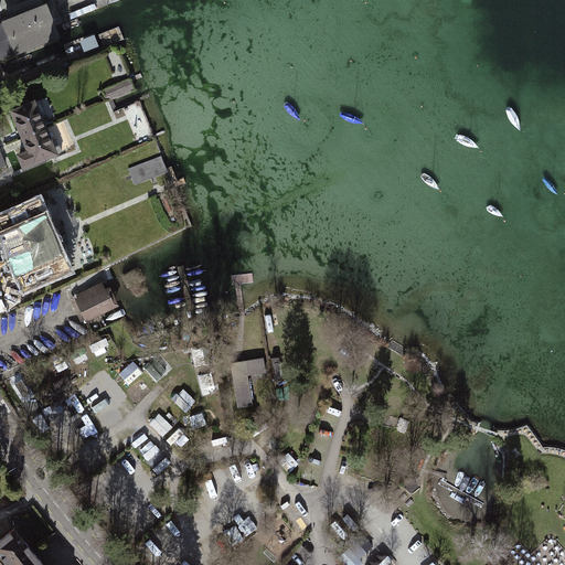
[(96,3),(70,14),(72,19),(97,9),(96,3)]
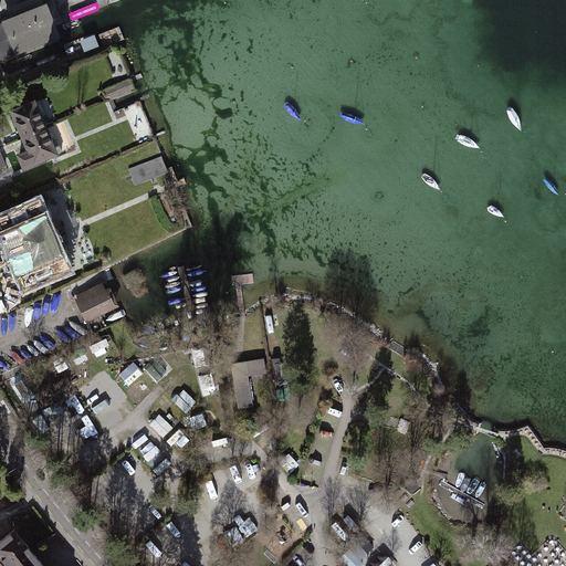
[(0,27),(0,59),(56,37),(45,9),(0,27)]
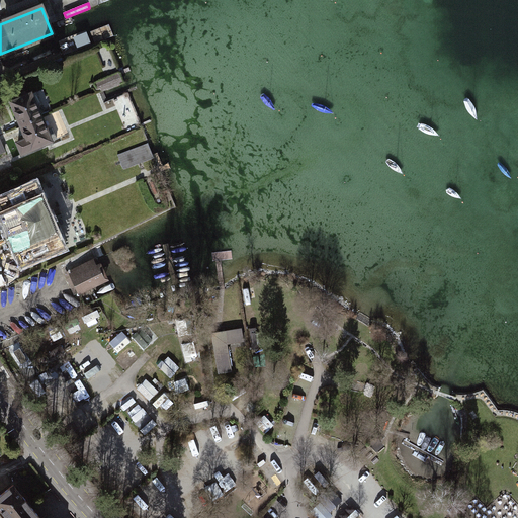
[(118,72),(93,83),(98,93),(122,82),(118,72)]
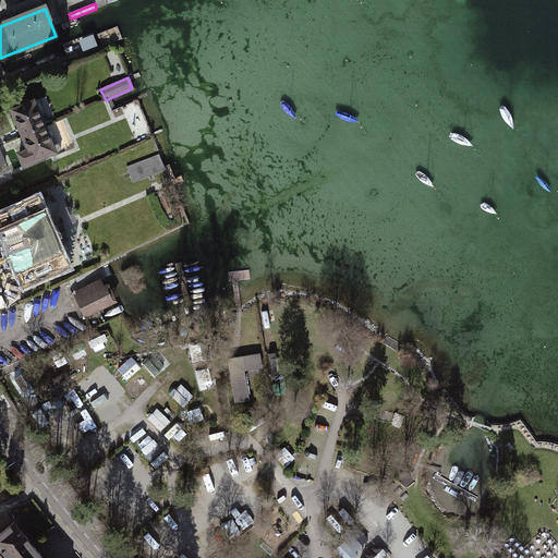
[(22,135),(44,126),(38,112),(44,110),(39,99),(38,98),(11,109),(16,121),(14,122),(17,130),(20,129),(20,131),(22,135)]
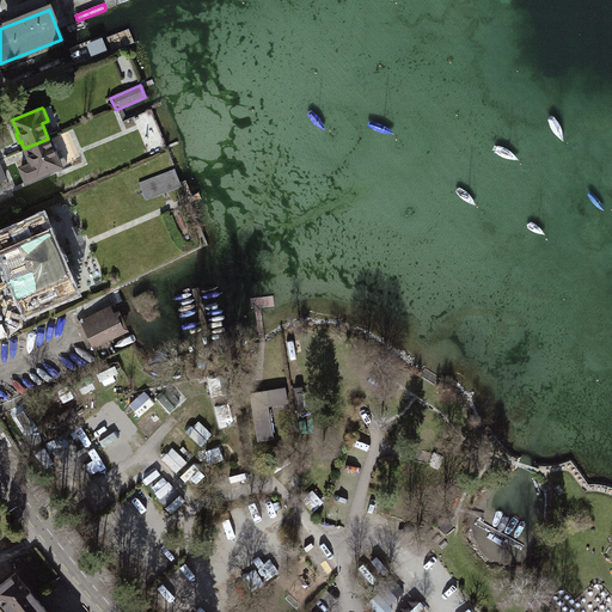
[(48,139),(24,148),(26,155),(31,165),(23,169),(28,181),(67,164),(65,158),(61,151),(54,154),(48,139)]
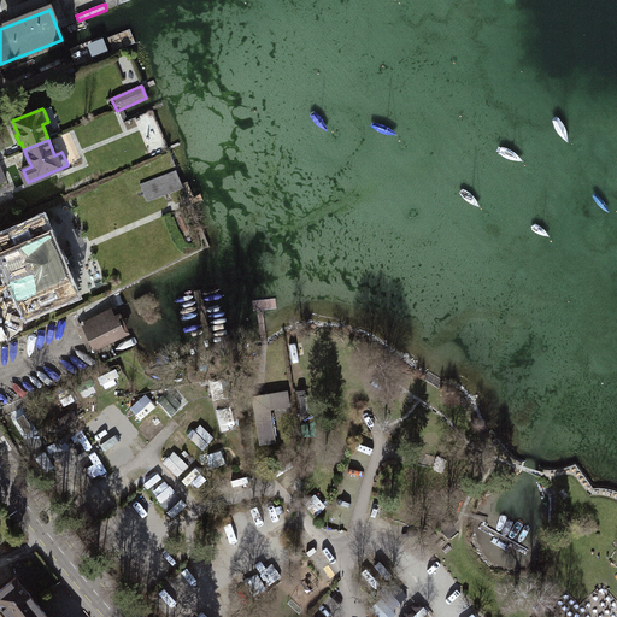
[(176,171),(141,183),(144,192),(145,194),(147,201),(164,194),(166,194),(170,193),(183,188),(176,171)]
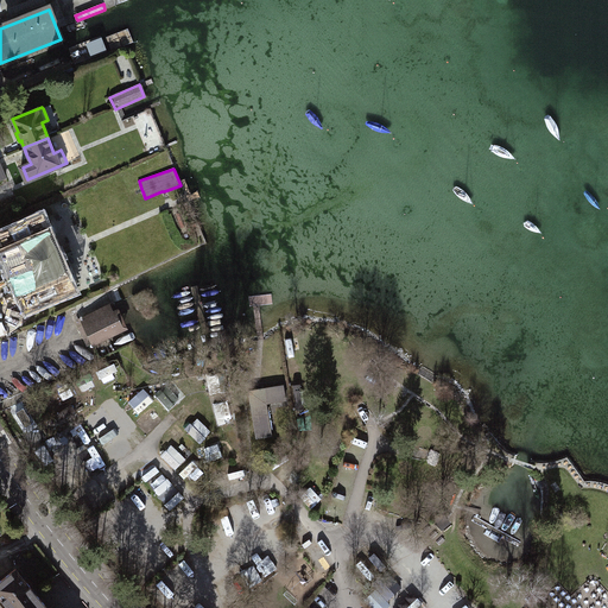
[(42,216),(0,233),(0,247),(10,268),(7,270),(12,280),(14,279),(27,311),(74,291),(58,253),(42,216)]
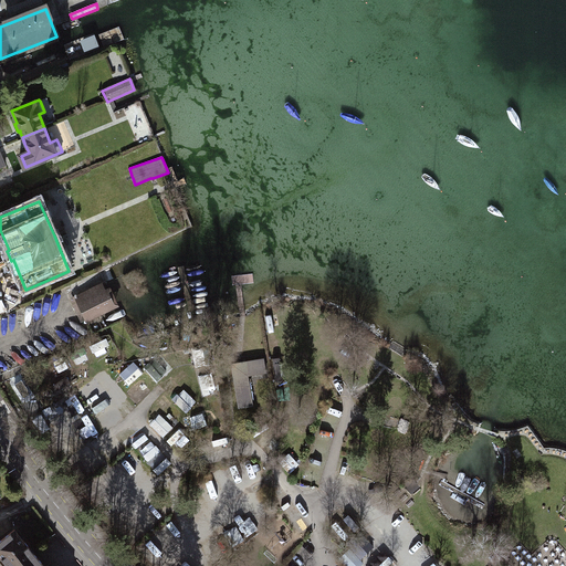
[(102,284),(76,296),(86,318),(113,306),(102,284)]
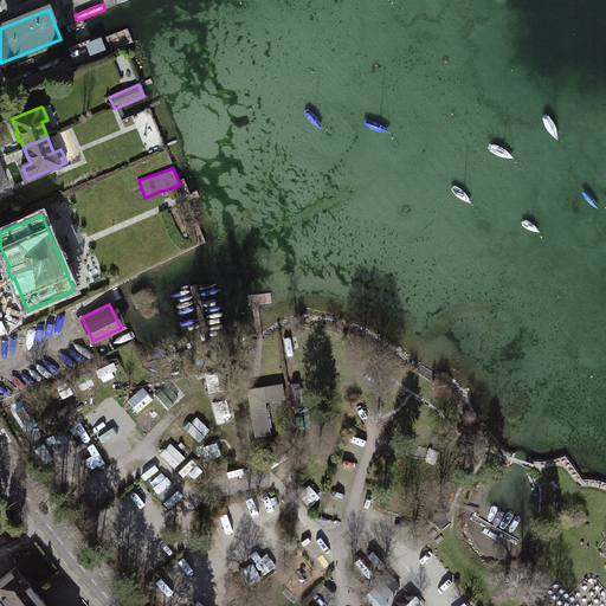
[(168,408),(180,397),(167,384),(155,394),(168,408)]
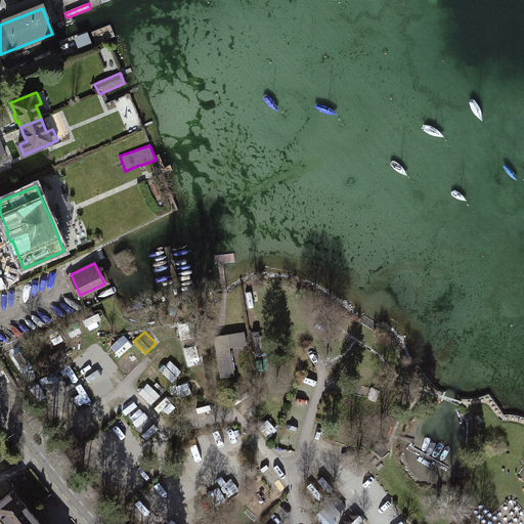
[(245,334),(215,339),(221,379),(235,377),(230,347),(246,345),(245,334)]
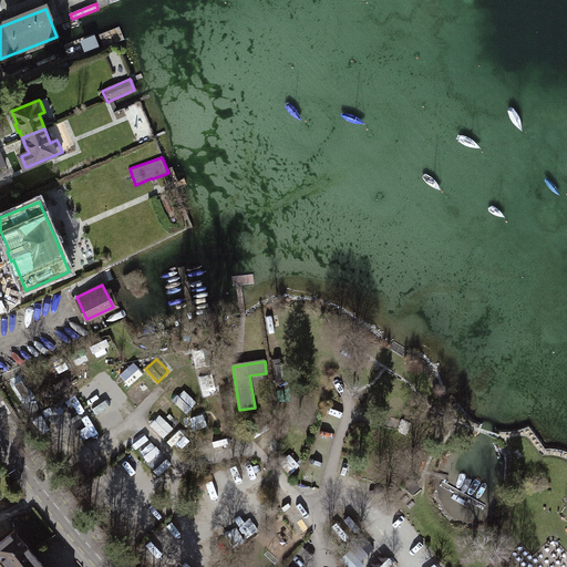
[(121,371),(126,385),(144,378),(138,363),(121,371)]
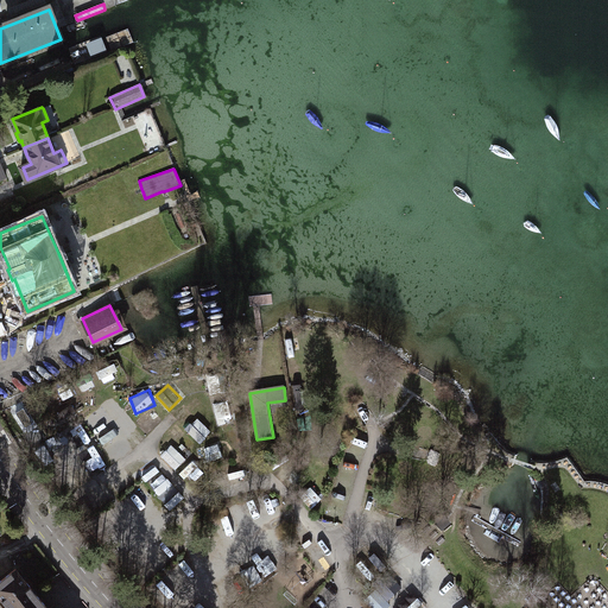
[(211,398),(213,404),(228,400),(227,393),(211,398)]
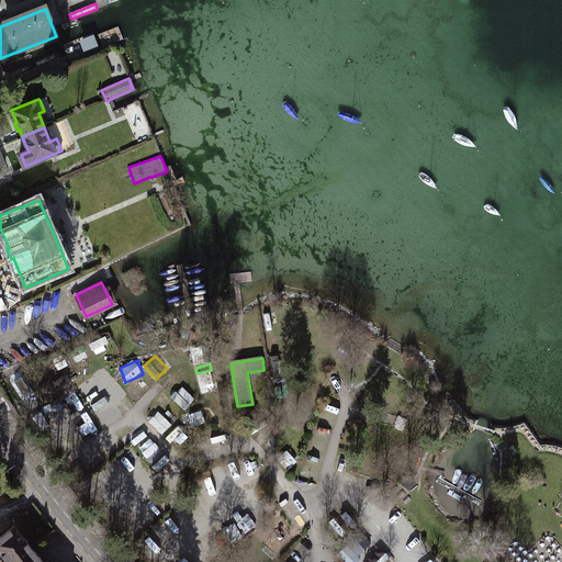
[(212,371),(199,373),(202,392),(216,390),(212,371)]
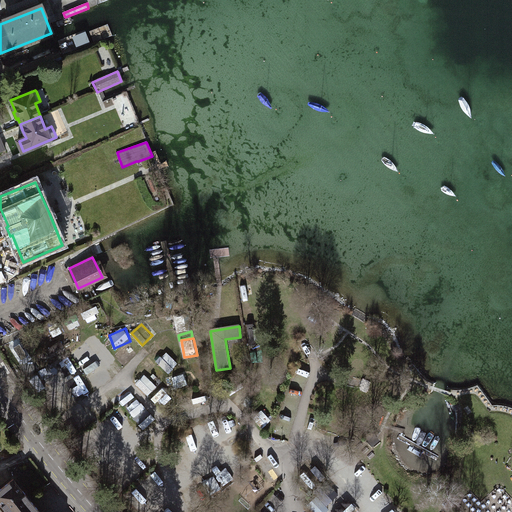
[(154,357),(163,349),(156,341),(147,349),(154,357)]
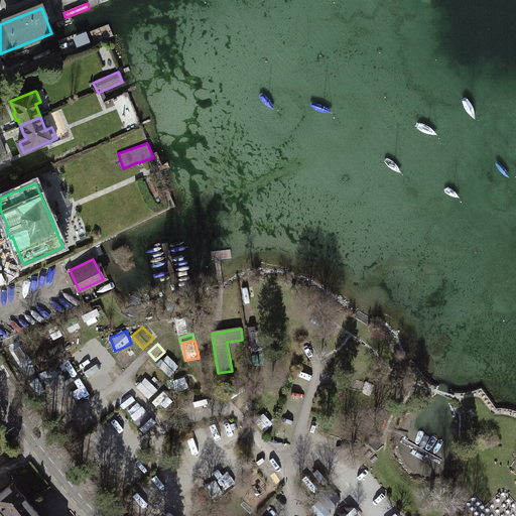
[(169,375),(179,366),(168,355),(158,364),(169,375)]
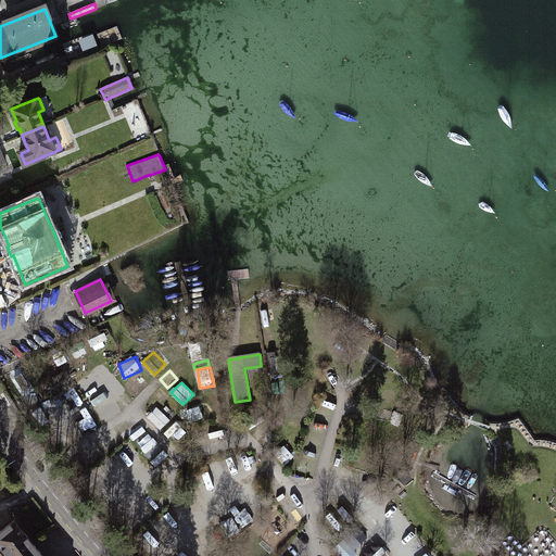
[(70,409),(84,401),(76,389),(62,397),(70,409)]
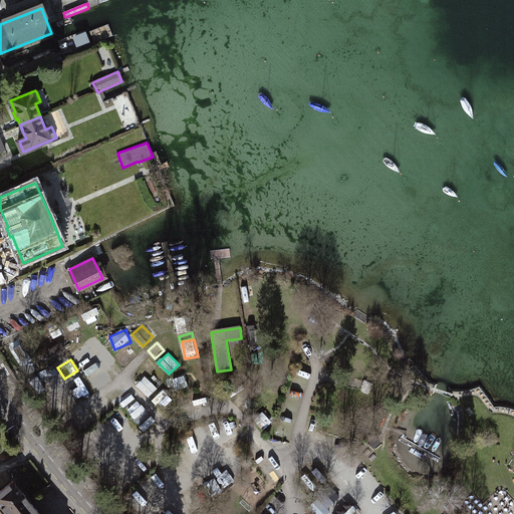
[(88,375),(98,368),(92,359),(83,366),(88,375)]
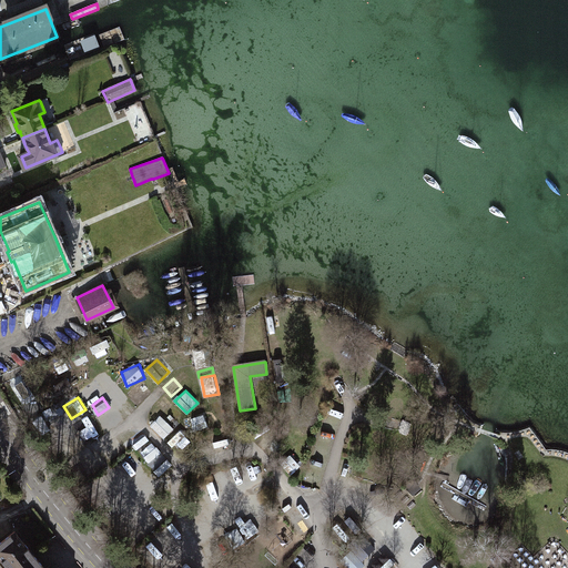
[(193,430),(209,426),(205,414),(191,418),(193,430)]
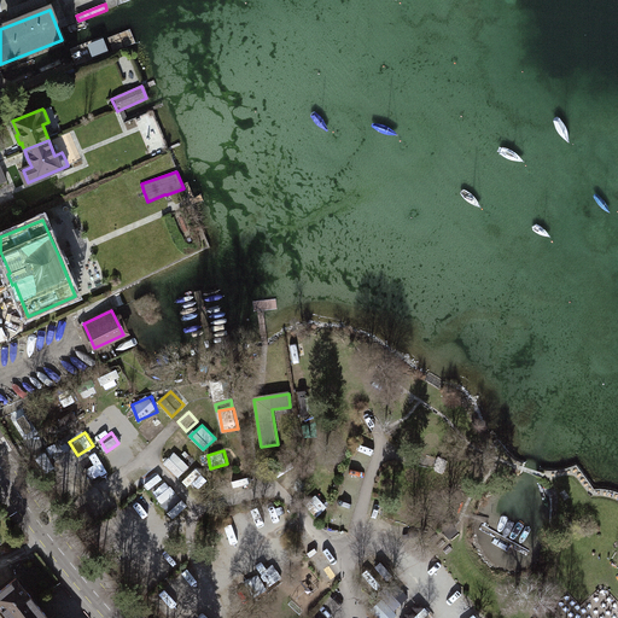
[(176,452),(164,462),(179,477),(190,466),(176,452)]
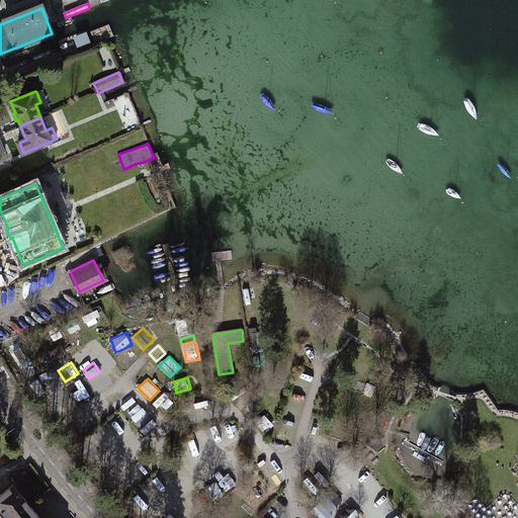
[(69,387),(78,404),(92,396),(83,379),(69,387)]
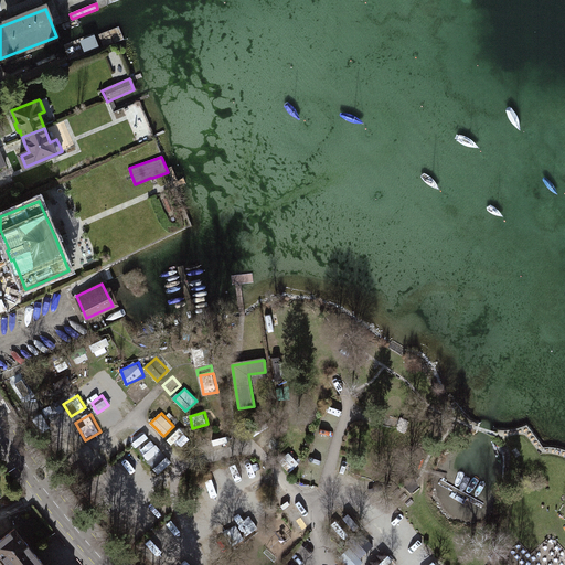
[(138,447),(150,438),(141,428),(129,437),(138,447)]
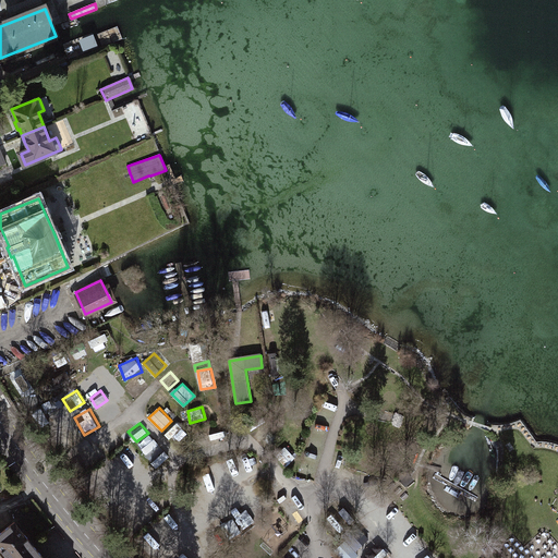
[(407,471),(398,477),(405,486),(414,478),(411,475),(407,471)]
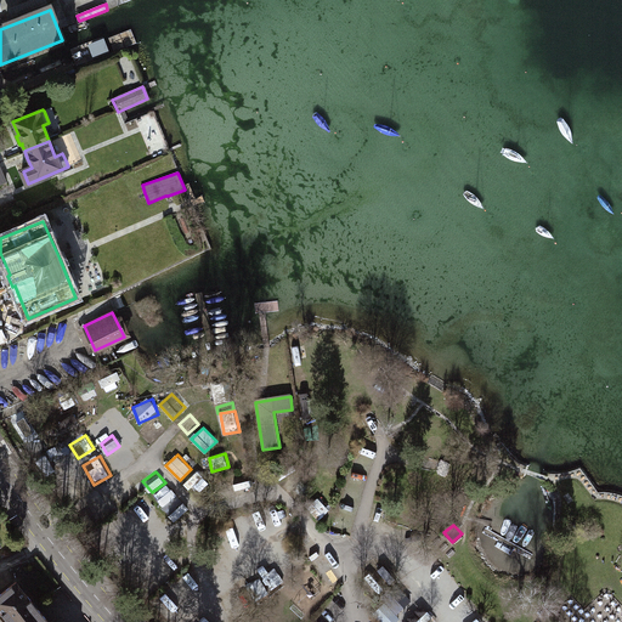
[(50,621),(16,582),(0,595),(0,611),(9,621),(50,621)]
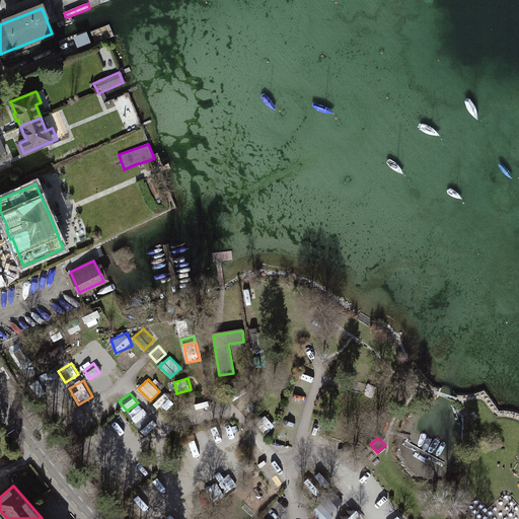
[(518,500),(512,493),(492,511),(477,496),(469,503),(472,506),(465,512),(471,518),(515,518),(518,516),(518,500)]
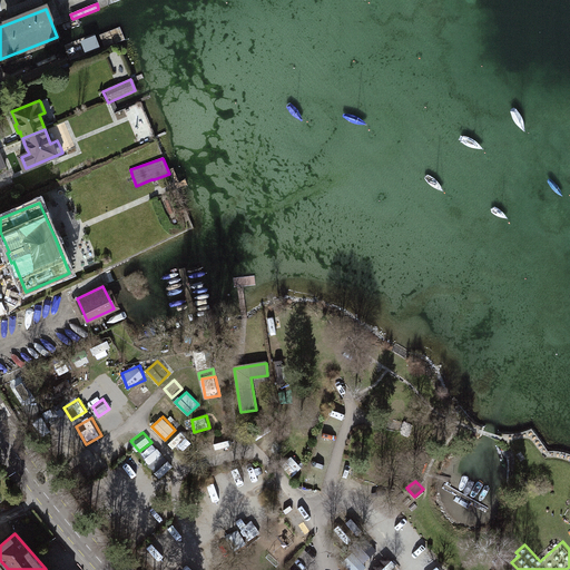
[(428,556),(414,567),(416,569),(428,569),(435,564),(428,556)]
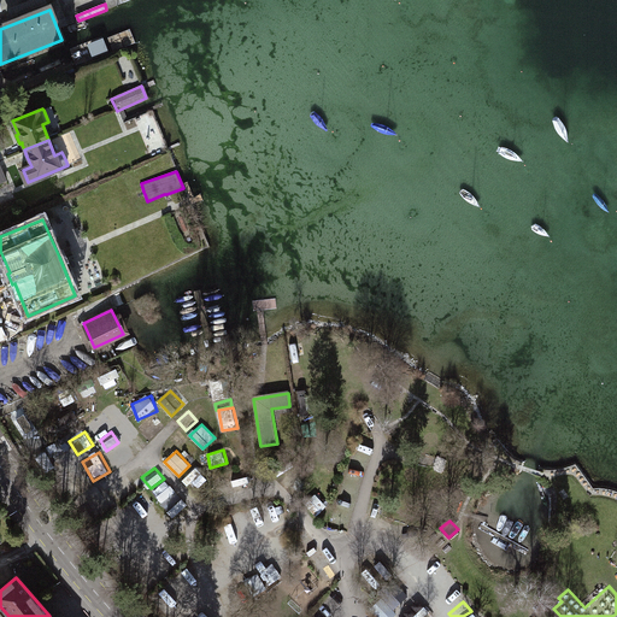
[(393,616),(382,603),(372,612),(376,616),(393,616)]
